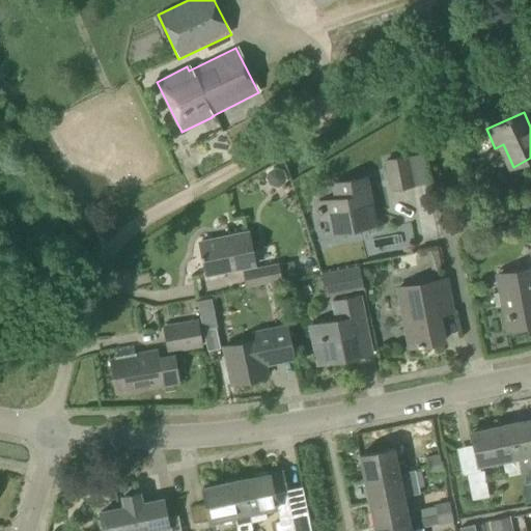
[(389,191),(414,187),(409,156),(384,160),(389,191)]
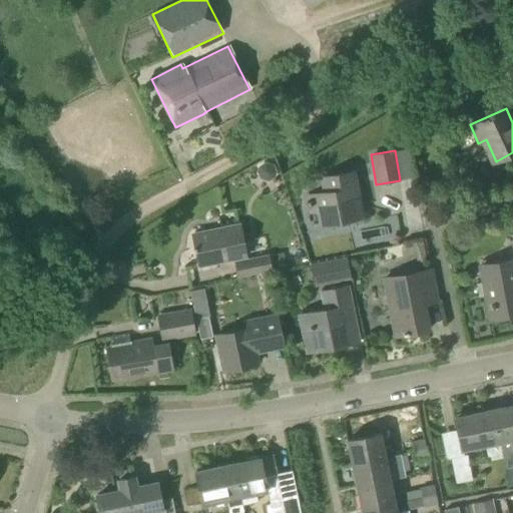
[(308,196),(314,227),(362,217),(353,172),(322,178),(325,193),(308,196)]
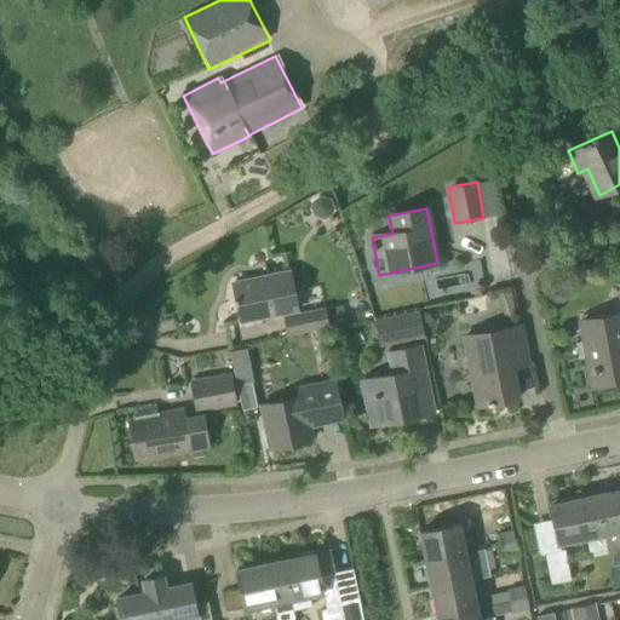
[(241,322),(297,311),(288,273),(233,283),(241,322)]
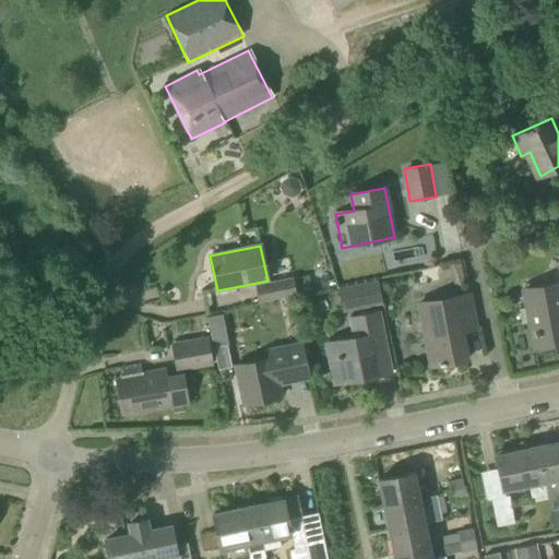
[(454,287),(465,285),(461,263),(450,265),(454,287)]
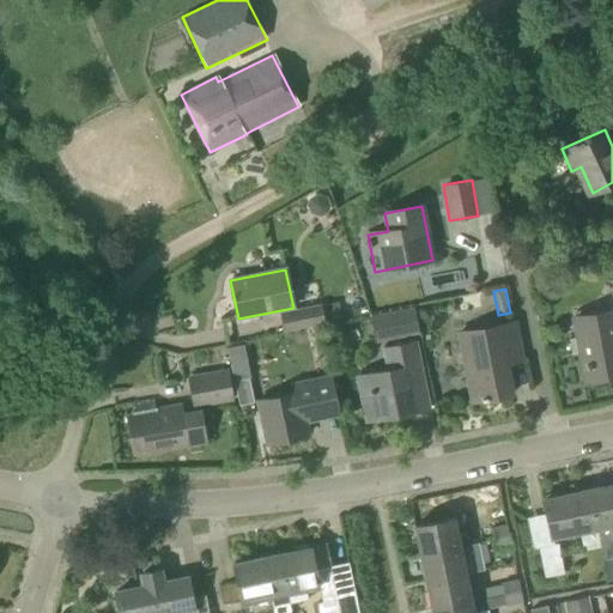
[(612,376),(612,293),(612,295),(612,301),(612,311),(580,319),(582,337),(569,339),(571,356),(580,354),(586,382),(612,376)]
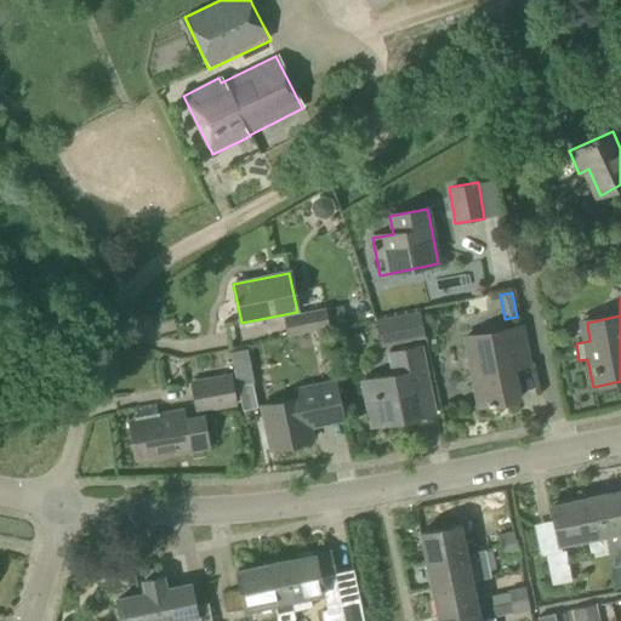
[(347,324),(343,306),(325,309),(325,308),(283,317),(288,337),(347,324)]
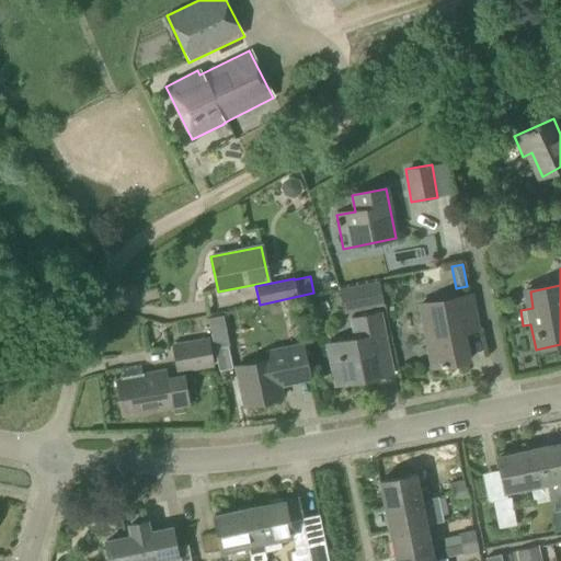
[(345,316),(384,307),(378,281),(340,289),(345,316)]
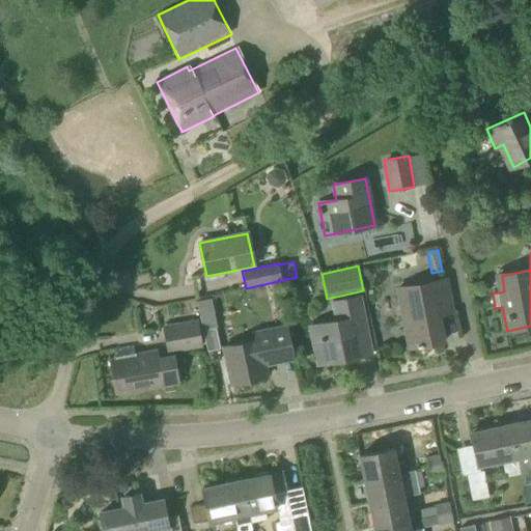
[(409,348),(443,341),(438,315),(452,313),(445,280),(430,283),(431,288),(398,295),(409,348)]
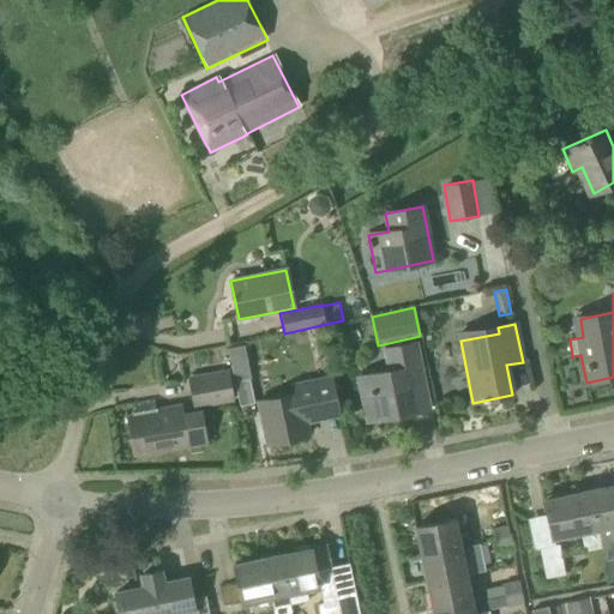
[(391,417),(432,409),(417,341),(381,349),(386,372),(359,378),(366,416),(390,411),(391,417)]
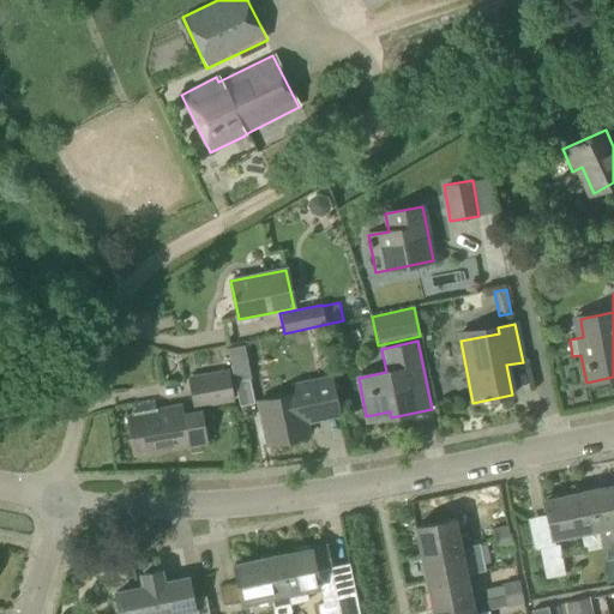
[(240,407),(254,403),(241,343),(227,347),(240,407)]
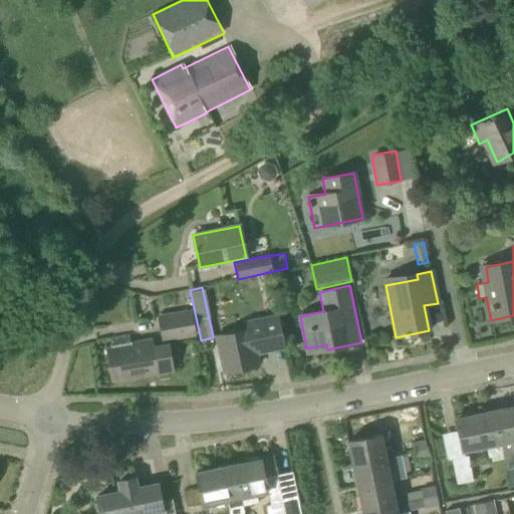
[(162,343),(196,337),(191,309),(157,315),(162,343)]
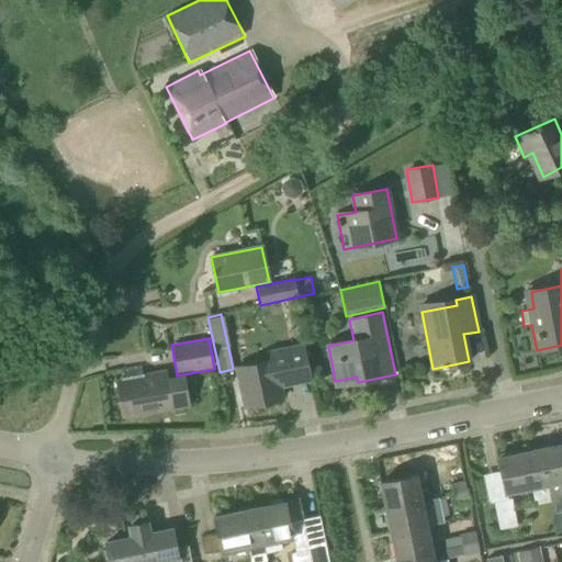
[(302,343),(266,350),(268,362),(237,369),(245,407),(281,400),(279,385),(289,383),(290,385),(310,381),(302,343)]
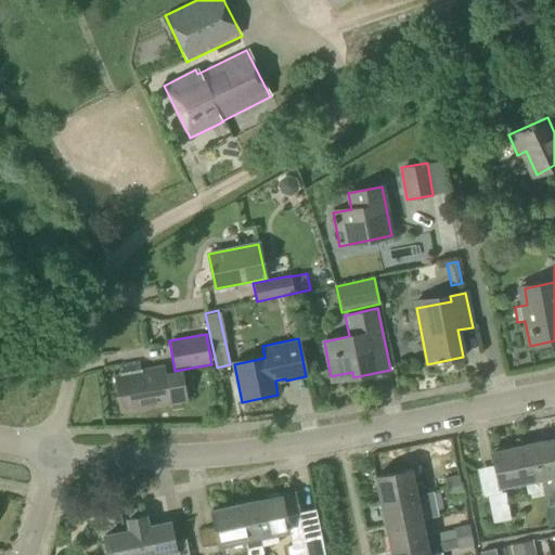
[(163,370),(140,374),(138,363),(117,366),(119,377),(116,378),(121,411),(188,400),(182,370),(163,374),(163,370)]
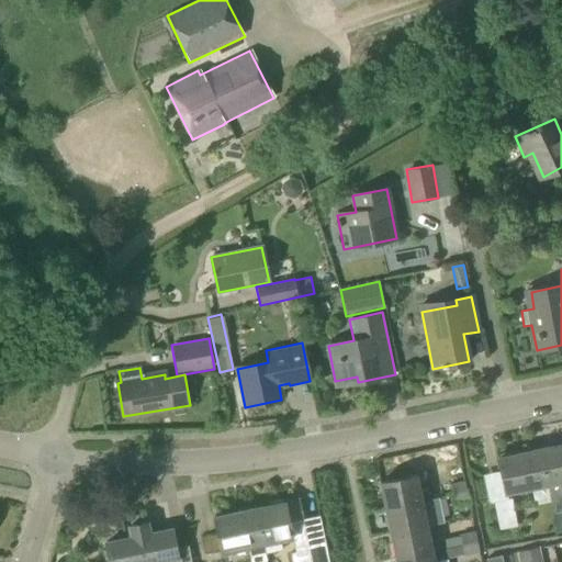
[(551,502),(550,502),(552,515),(561,513),(561,495),(560,482),(561,481),(561,445),(526,452),(529,468),(543,465),(551,502)]
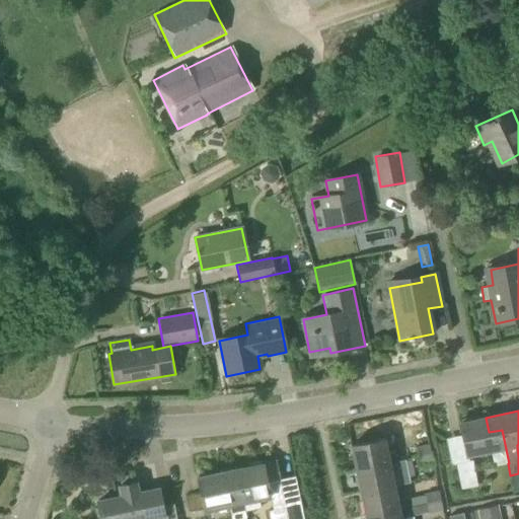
[(493,466),(508,463),(509,463),(502,430),(489,432),(486,418),(460,423),(466,456),(490,451),(493,466)]
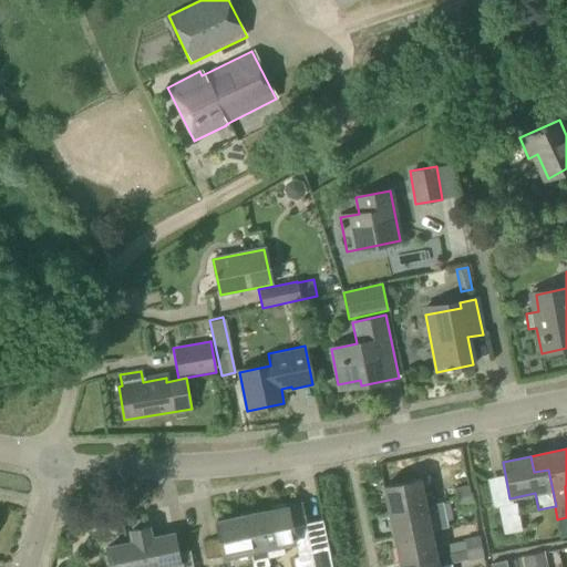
[(389,513),(432,504),(430,494),(423,495),(420,480),(383,487),(389,513)]
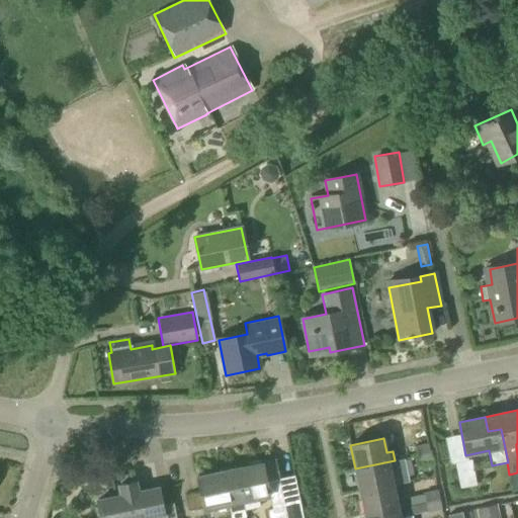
[(428,443),(414,446),(416,456),(430,453),(428,443)]
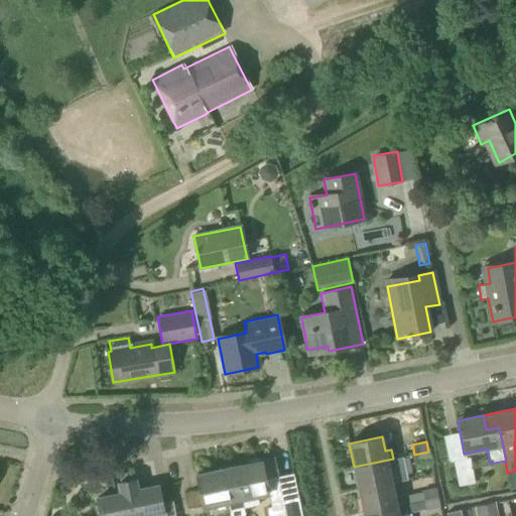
[(431,462),(428,452),(414,455),(415,463),(416,465),(431,462)]
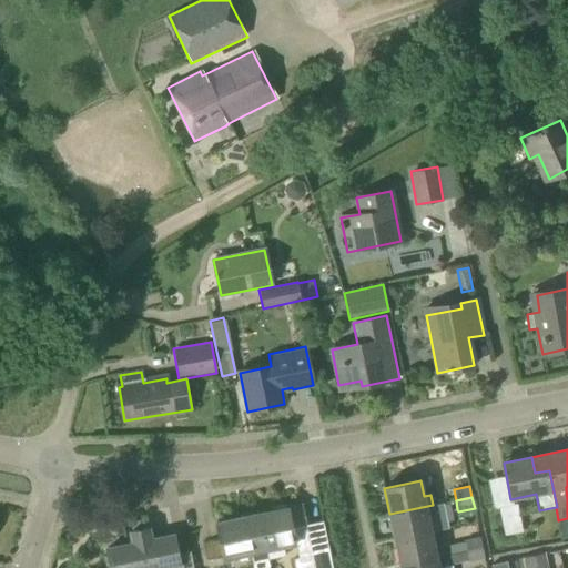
[(301,505),(246,517),(250,534),(262,531),(267,560),(269,559),(284,557),(283,547),(295,544),(292,530),(305,527),(301,505)]
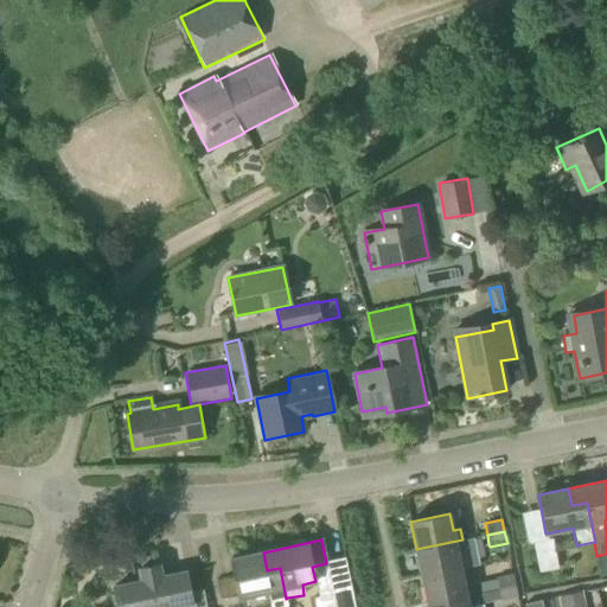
[(462,540),(416,549),(422,577),(461,569),(458,553),(465,551),(465,549),(462,540)]
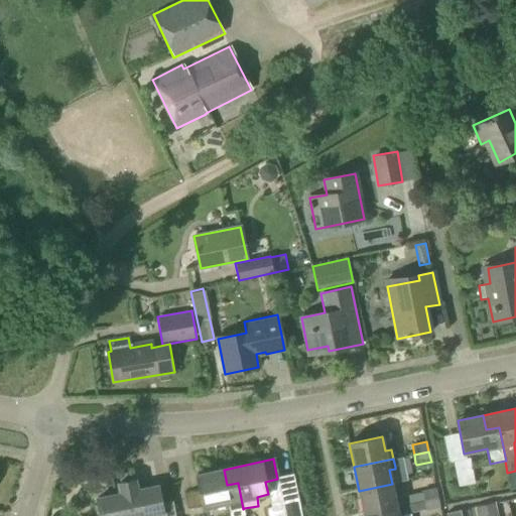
[(456,475),(472,471),(470,459),(453,462),(456,475)]
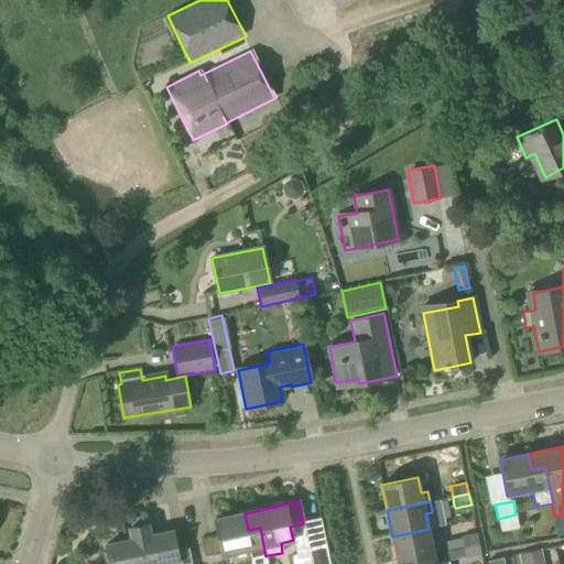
[(263,563),(268,563),(267,555),(266,556),(260,528),(248,530),(245,513),(215,519),(221,555),(249,550),(250,563),(263,563)]
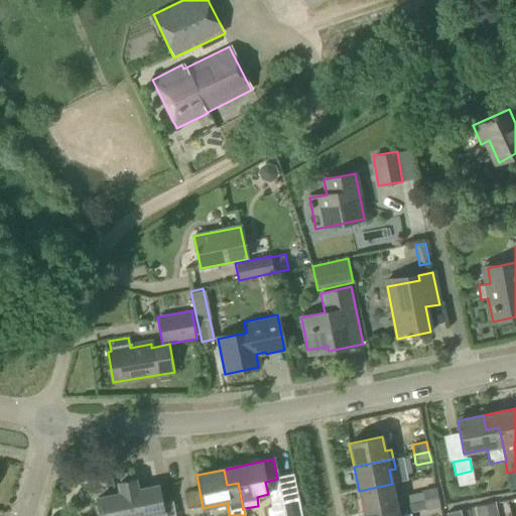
[(472,471),(456,475),(458,487),(475,484),(472,471)]
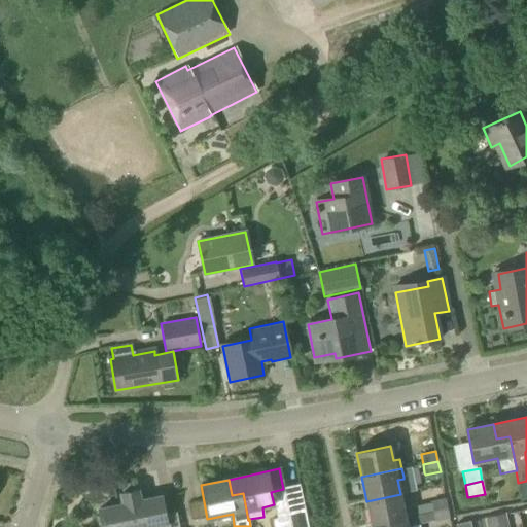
[(300,486),(289,488),(277,508),(279,520),(272,522),(273,526),(308,526),(301,486),(300,486)]
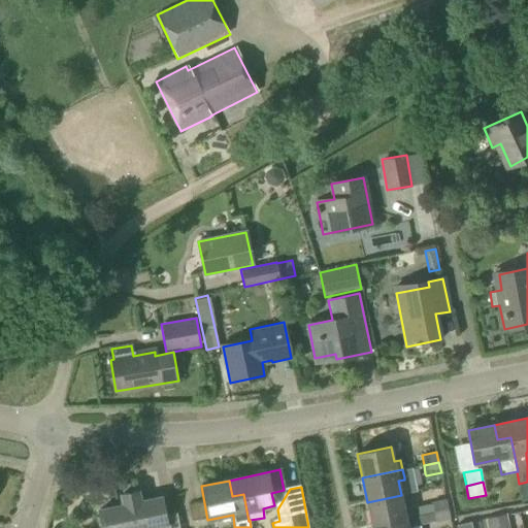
[(123,505),(99,510),(102,527),(179,527),(176,513),(164,516),(161,497),(140,502),(138,492),(121,495),(123,505)]
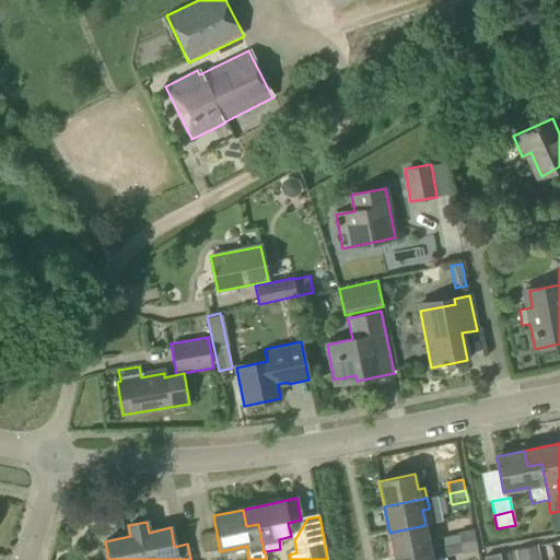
[(426,525),(389,533),(395,558),(438,549),(435,538),(429,539),(426,525)]
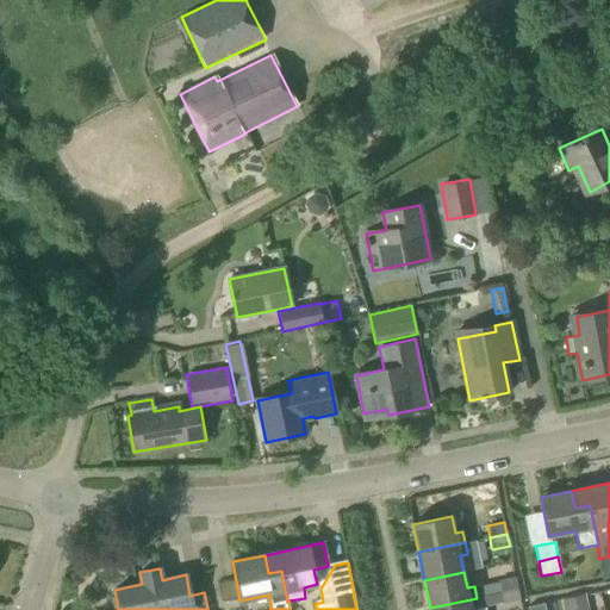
[(502,592),(517,589),(515,577),(499,580),(499,583),(481,586),(484,596),(502,592)]
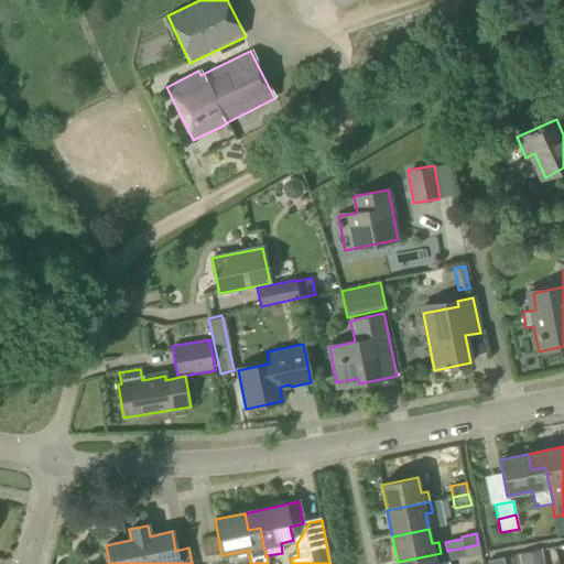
[(478,544),(464,548),(466,559),(481,555),(478,544)]
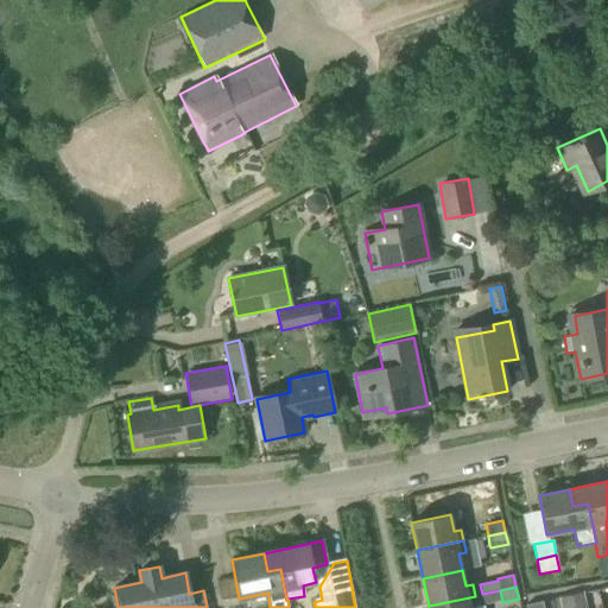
[(571,596),(574,607),(587,607),(584,594),(571,596)]
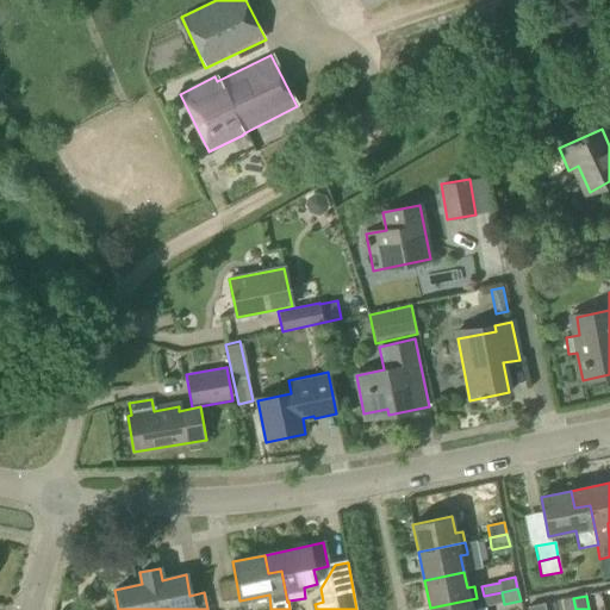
[(477,598),(430,608),(430,609),(473,609),(479,609),(477,598)]
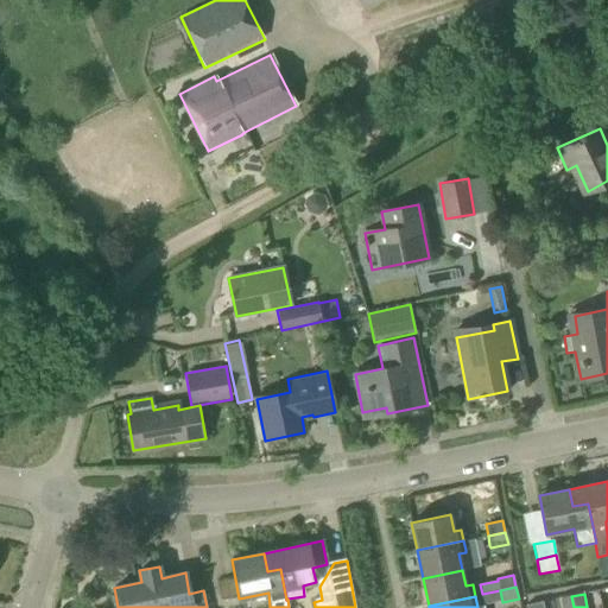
[(561,607),(574,607),(571,596),(559,599),(561,607)]
